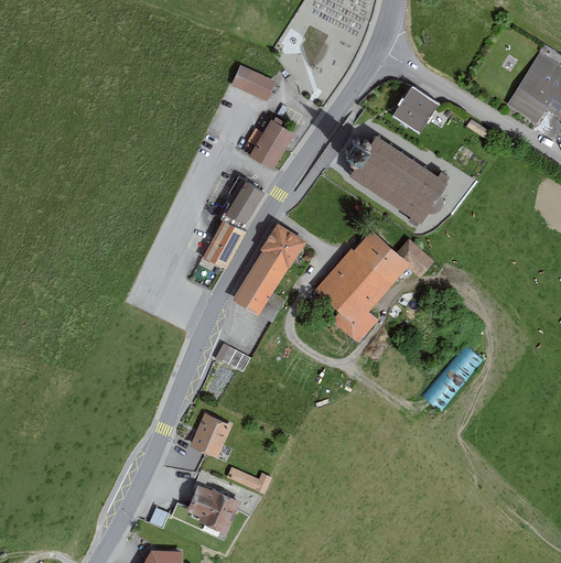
[(547,114),(560,121),(560,74),(538,60),(509,107),(540,126),(547,114)]
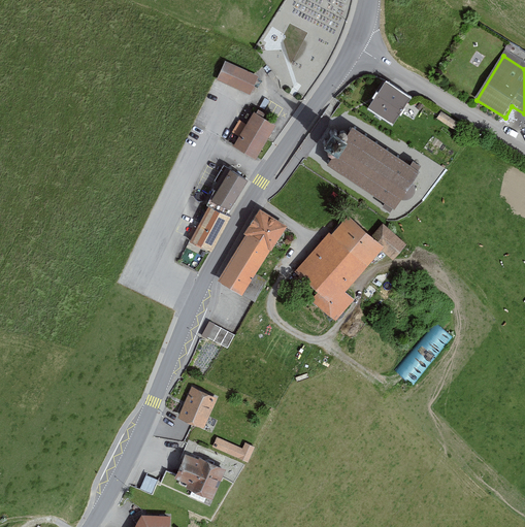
[(223,64),(216,78),(245,93),(253,78),(223,64)]
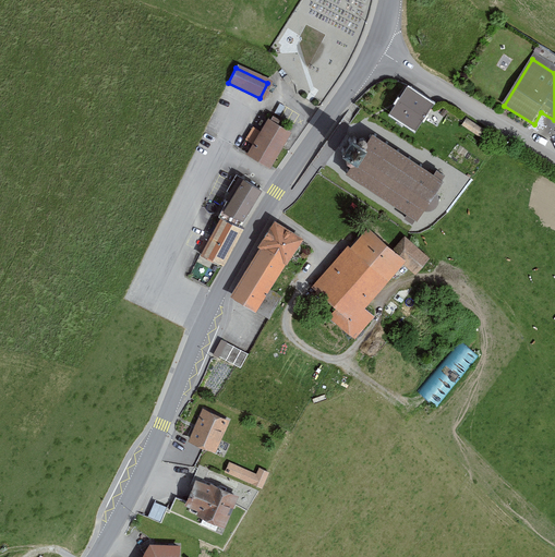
[(406,89),(389,113),(414,130),(431,107),(406,89)]
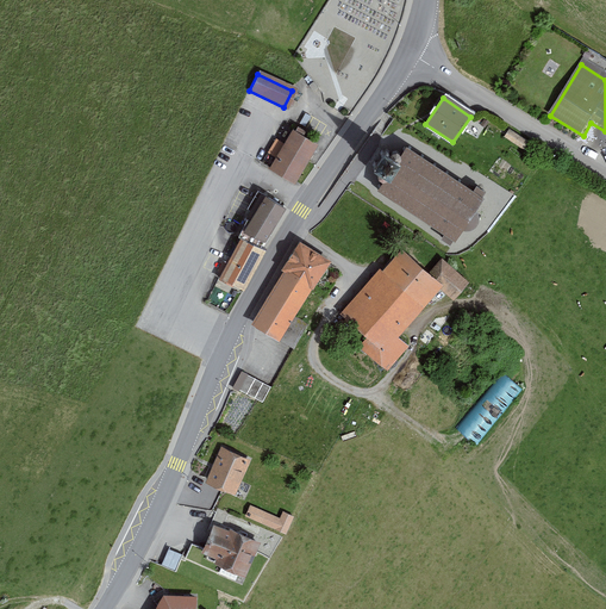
[(293,129),(268,169),(289,182),(314,143),(293,129)]
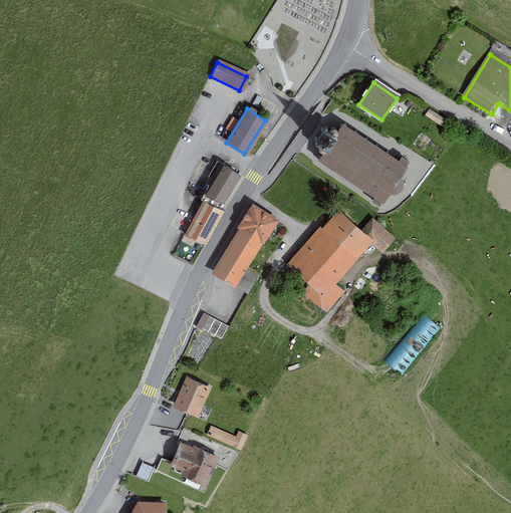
[(432,110),(428,116),(442,126),(446,120),(432,110)]
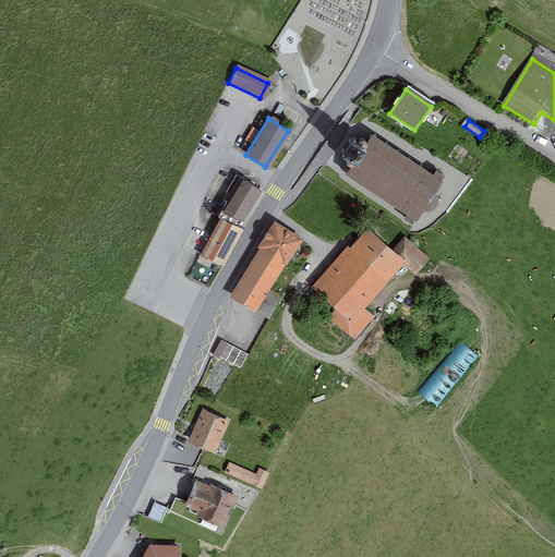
[(348,172),(418,225),(444,191),(375,138),(366,149),(351,137),(340,153),(354,164),(348,172)]
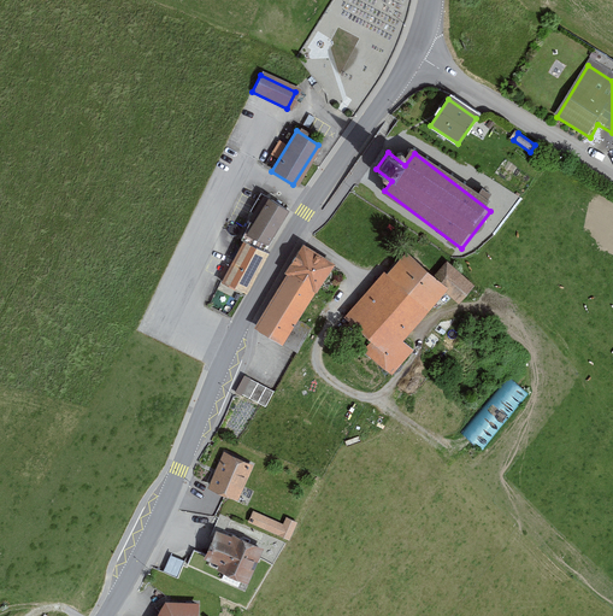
[(271,169),(276,157),(269,153),(264,165),(271,169)]
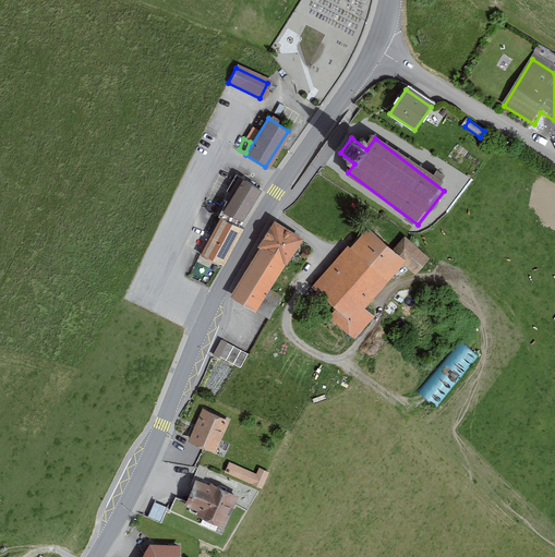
[(262,190),(238,176),(214,217),(238,230),(262,190)]
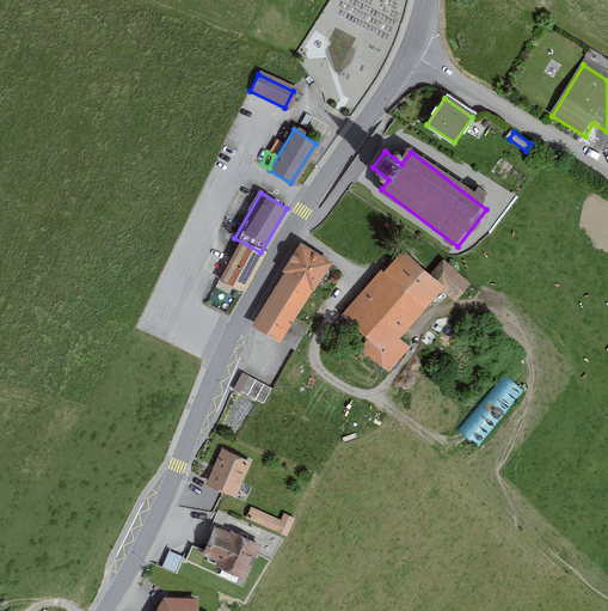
[(240,242),(219,281),(239,292),(260,254),(240,242)]
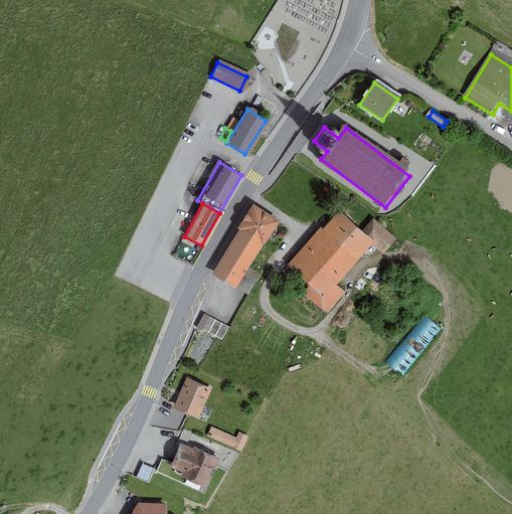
[(251,210),(211,274),(234,289),(275,225),(251,210)]
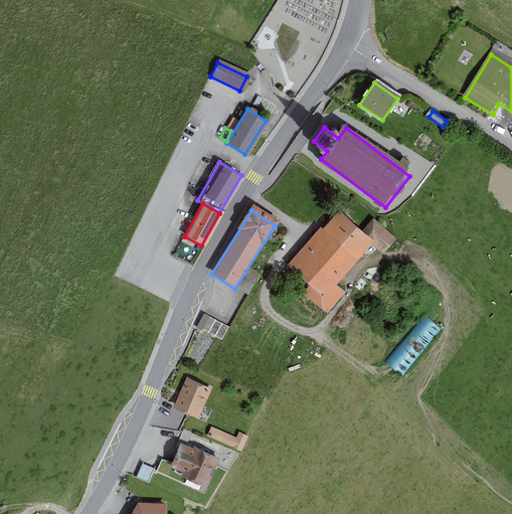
[(348,215),(295,270),(326,299),(378,244),(348,215)]
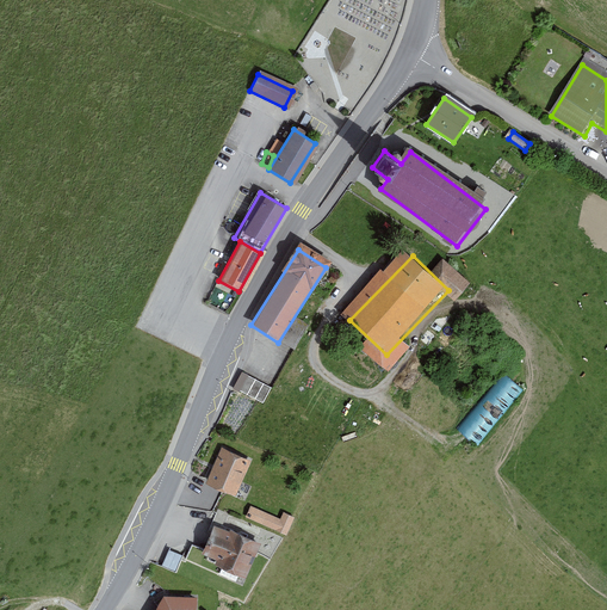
[(474,443),(521,388),(503,373),(456,427),(474,443)]
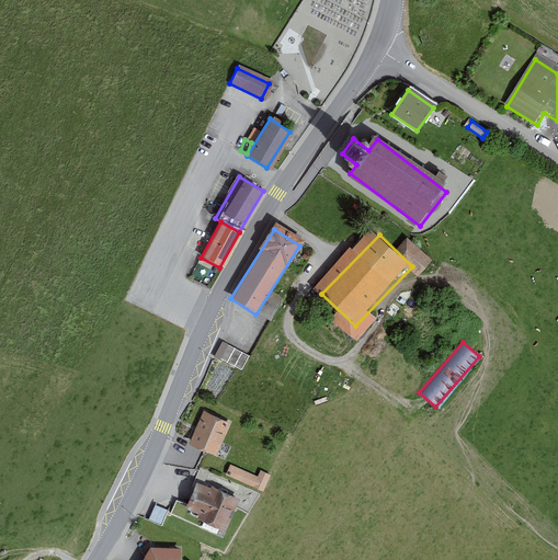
[(216,358),(240,372),(247,358),(224,345),(216,358)]
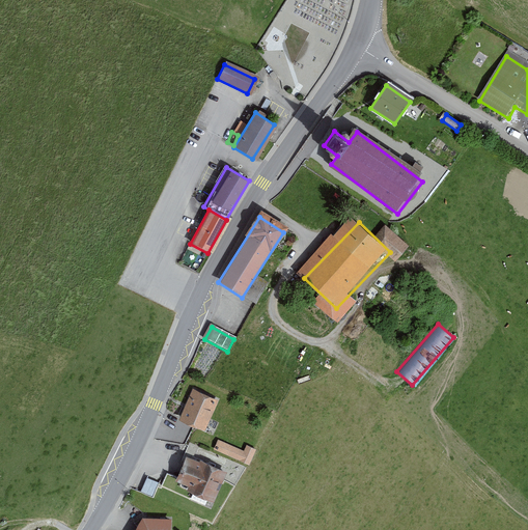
[(193,389),(179,418),(204,429),(218,400),(193,389)]
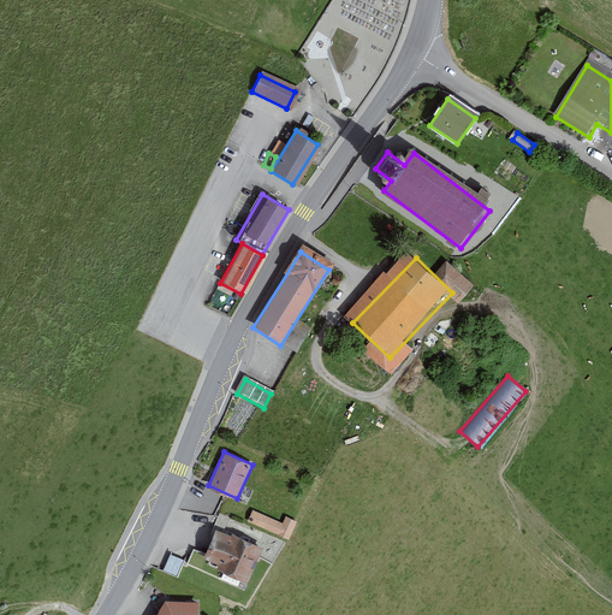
[(256,513),(253,521),(289,538),(292,530),(256,513)]
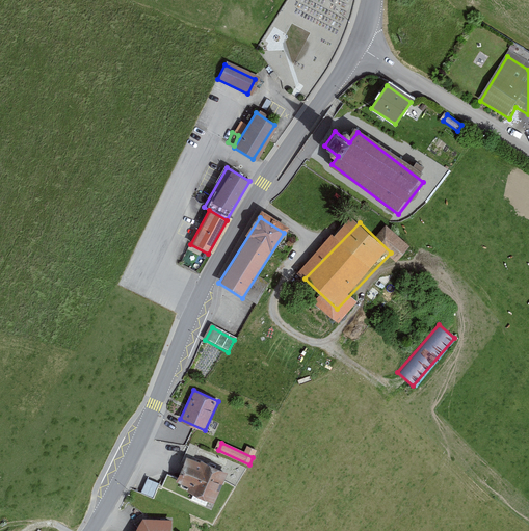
[(225,478),(186,460),(178,481),(215,498),(225,478)]
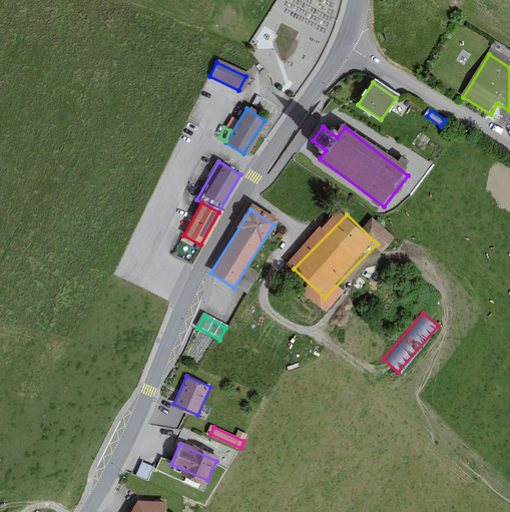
[(144,479),(150,465),(139,459),(132,473),(144,479)]
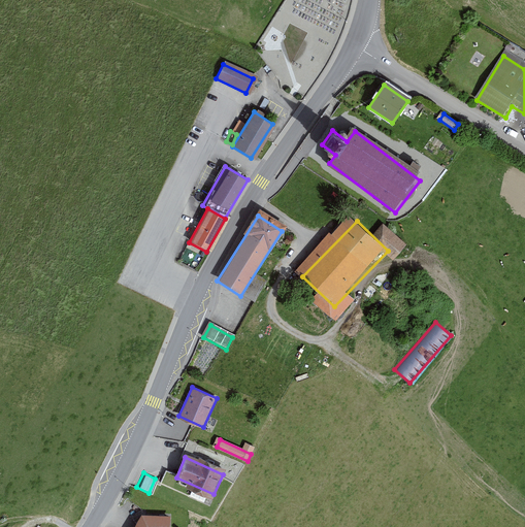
[(175,526),(176,519),(142,516),(134,526),(175,526)]
